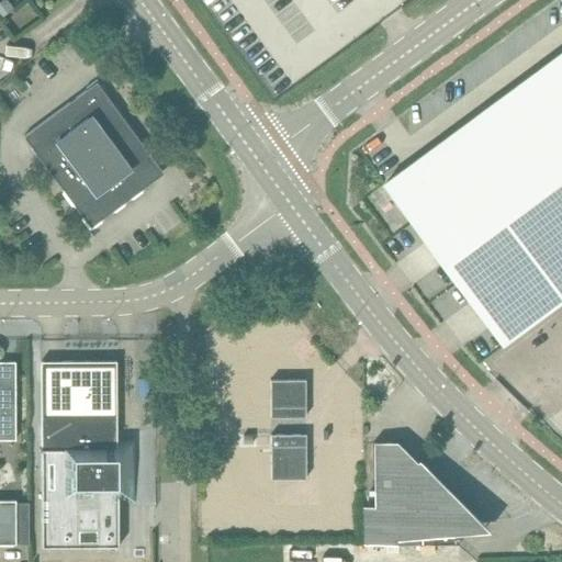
[(12,9),(6,0),(1,0),(0,1),(0,15),(1,17),(12,9)]
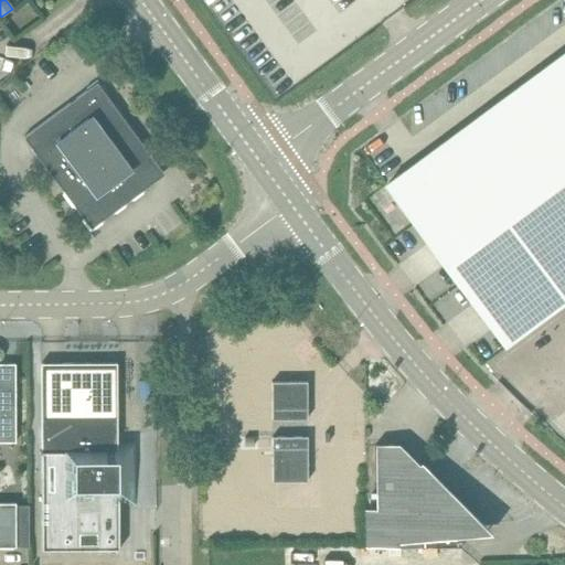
[(564,54),(388,184),(406,209),(405,210),(411,216),(415,213),(420,220),(417,223),(509,347),(562,308),(564,305),(564,54)]
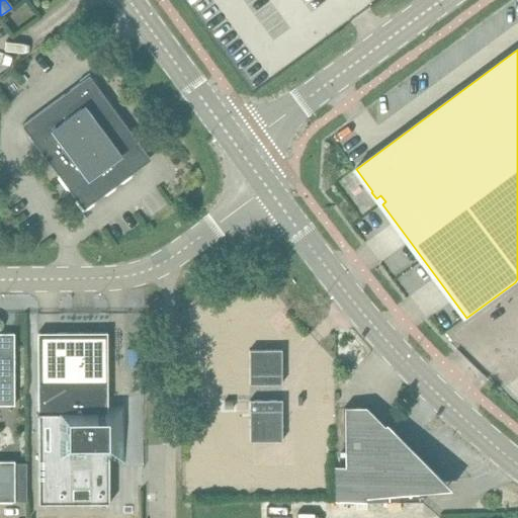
[(21,126),(83,210),(144,166),(141,162),(142,155),(146,153),(89,76),(21,126)]
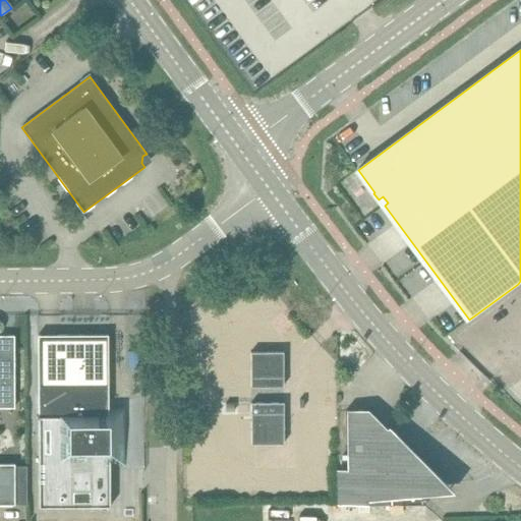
[(38,438),(39,507),(110,507),(110,461),(114,461),(114,467),(125,467),(124,408),(108,408),(108,335),(38,336),(38,438)]
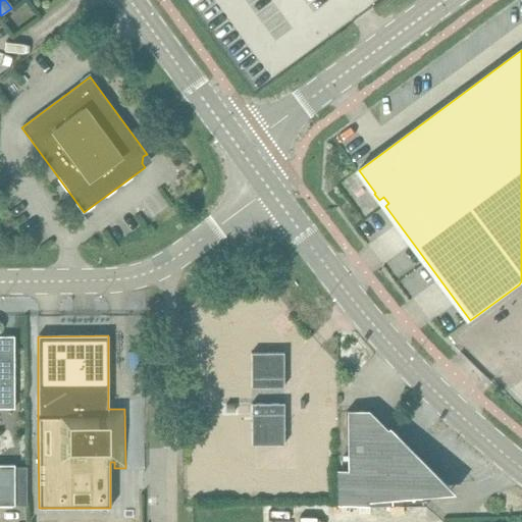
[(0,408),(14,409),(14,336),(0,336),(0,408)]
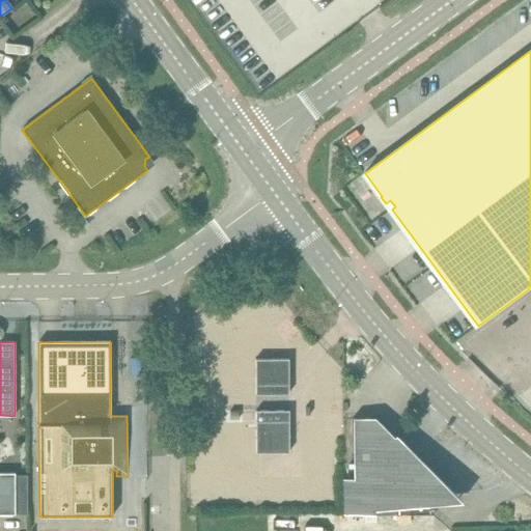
[(255,359),(255,394),(288,394),(288,359),(255,359)]
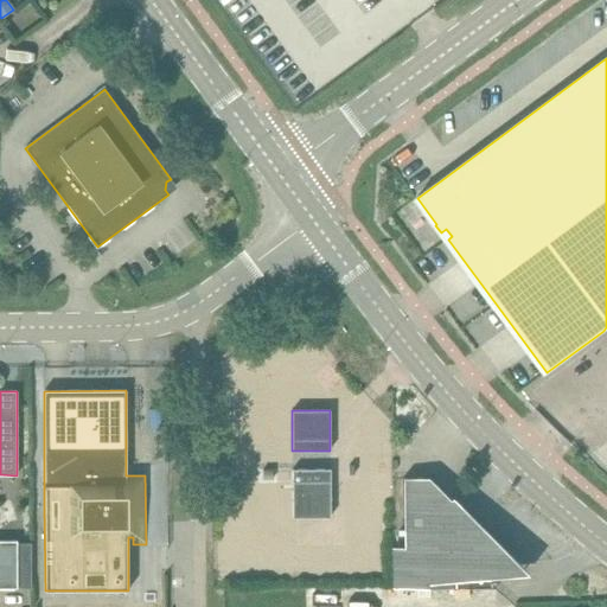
[(292,470),(292,518),(331,517),(330,470),(292,470)]
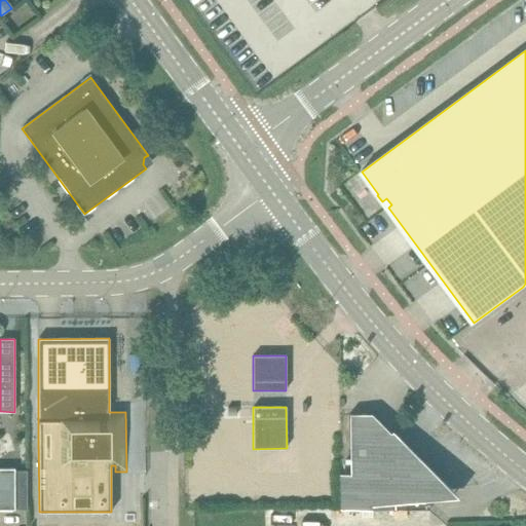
[(350,475),(340,475),(340,510),(351,510),(429,510),(429,499),(429,475),(411,475),(411,459),(414,456),(390,433),(371,414),(350,414),(350,475)]
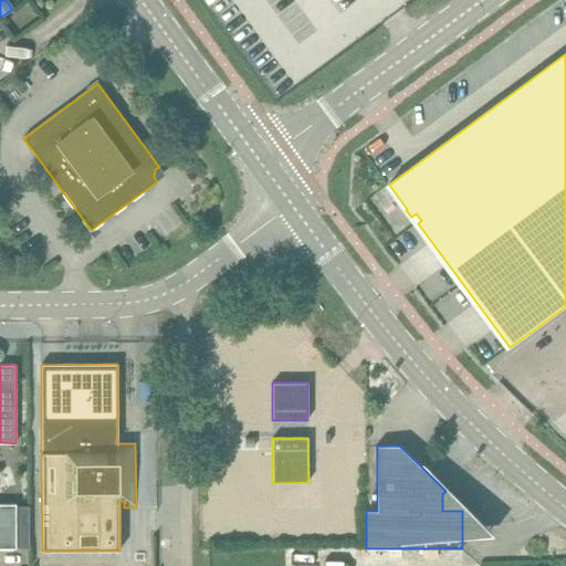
[(0,504),(0,548),(16,548),(16,504),(0,504)]
